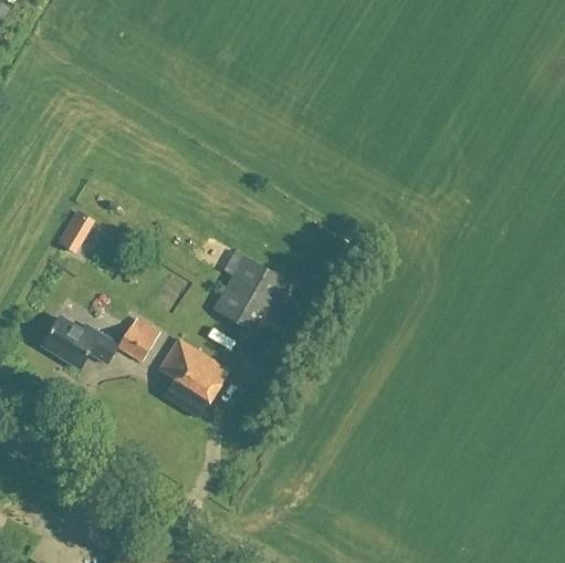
[(291,284),(236,251),(225,269),(233,273),(212,309),(260,336),(291,284)]
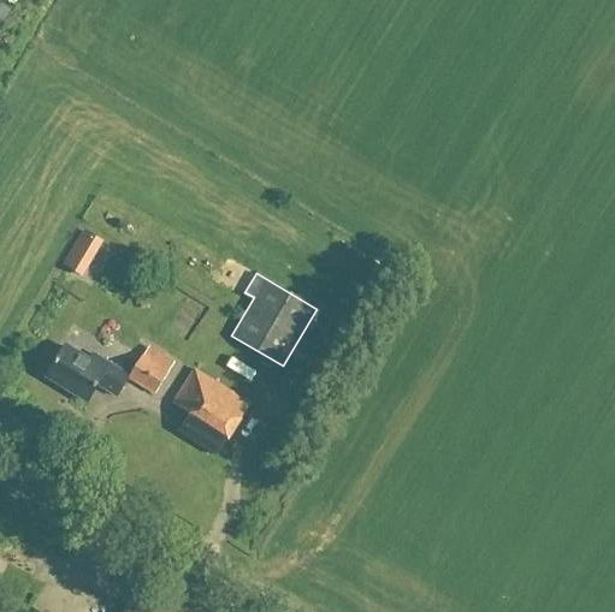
[(94,354),(89,360),(65,345),(46,375),(87,400),(98,382),(117,394),(129,376),(155,393),(170,370),(143,355),(130,375),(94,354)]
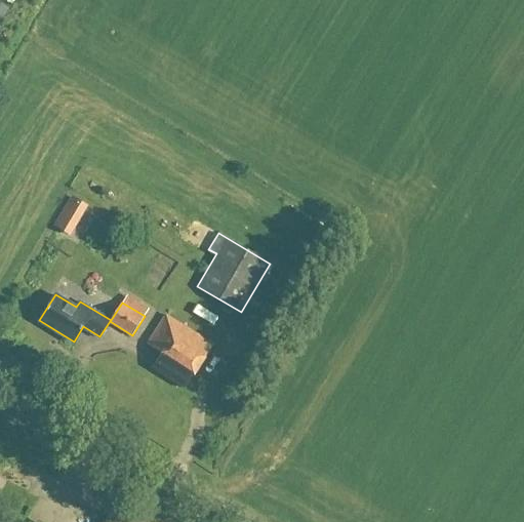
[(146,343),(194,372),(212,343),(165,313),(146,343)]
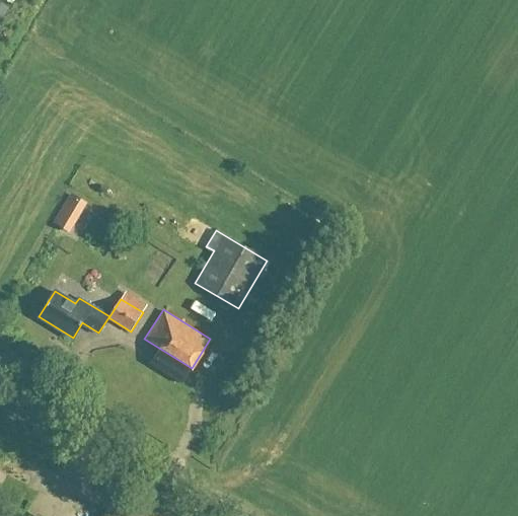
[(134,515),(113,503),(104,515),(134,515)]
